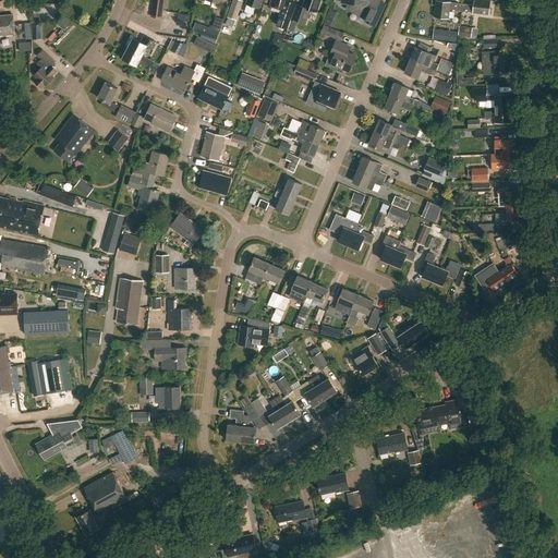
[(152,0),(149,17),(161,20),(164,0),(152,0)]
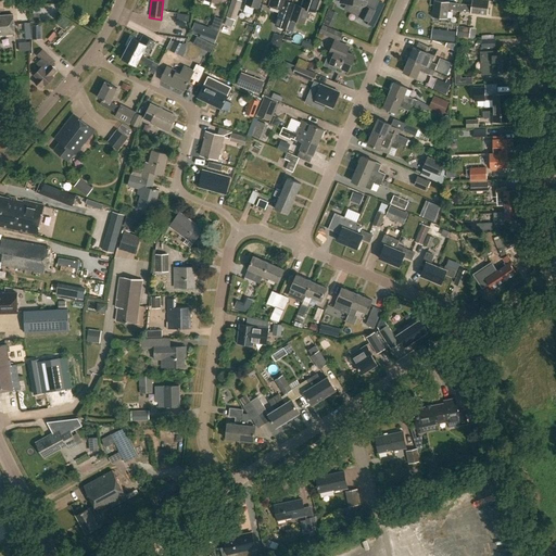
[(235,21),(242,0),(240,0),(232,0),(226,19),(235,21)]
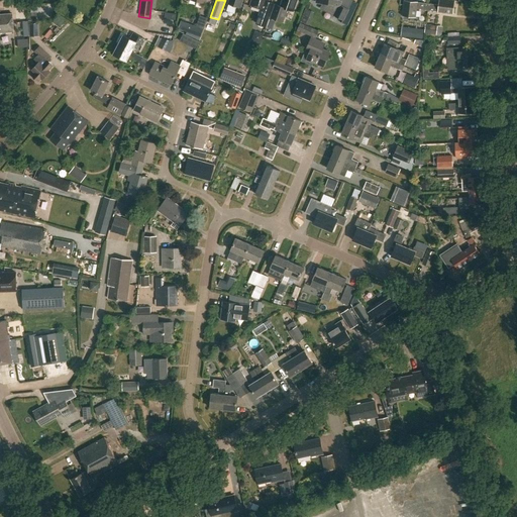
[(251,0),(250,6),(262,10),(256,23),(267,26),(275,4),(270,2),(270,0),(251,0)]
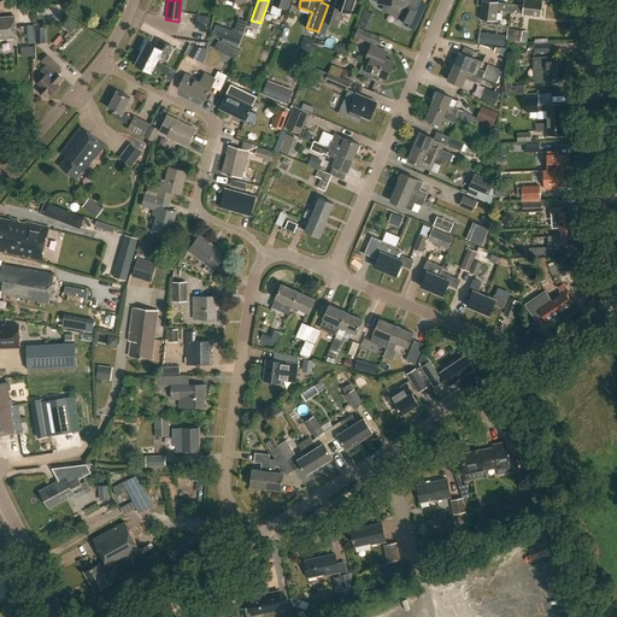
[(350,13),(354,0),(338,0),(335,9),(329,6),(324,19),(339,25),(344,12),(350,13)]
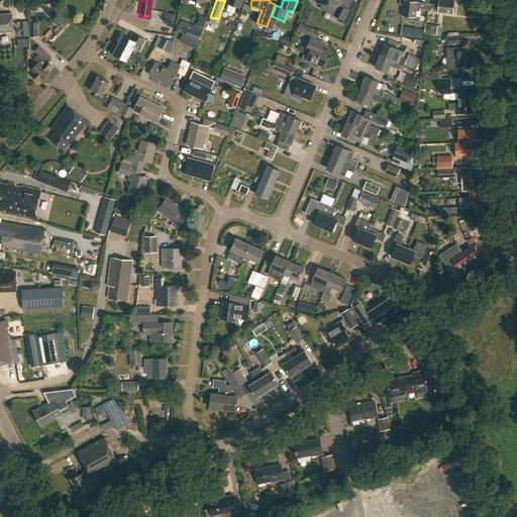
[(322,8),(335,14),(344,18),(341,23),(342,23),(352,0),(316,0),(316,3),(324,4),(322,8)]
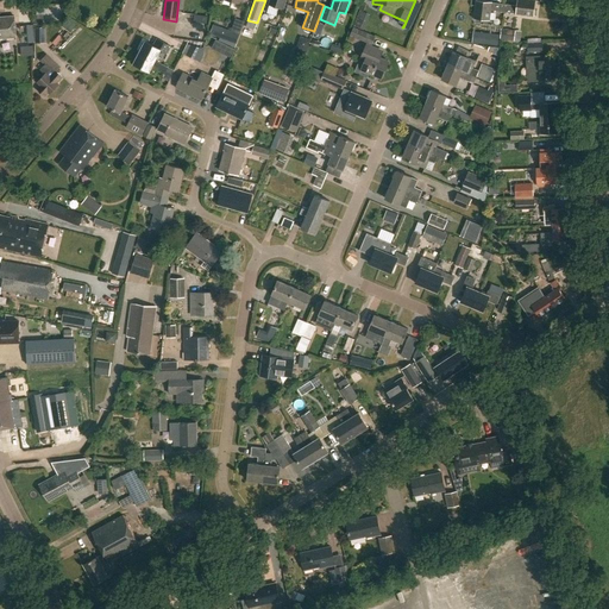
[(518,0),(518,6),(504,5),(503,12),(516,13),(516,14),(534,17),(537,1),(527,0),(518,0)]
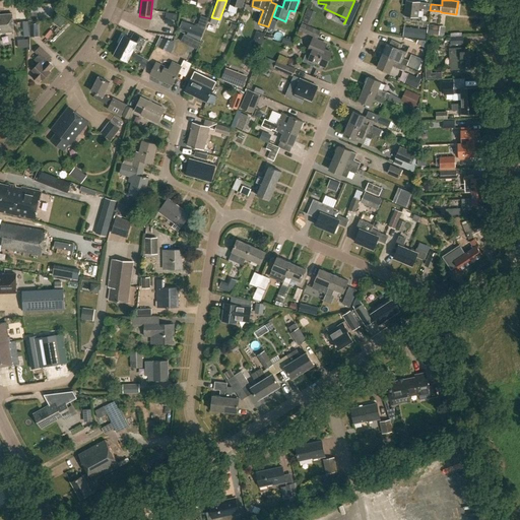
[(430,10),(431,4),(419,3),(419,2),(406,1),(405,16),(418,17),(419,9),(430,10)]
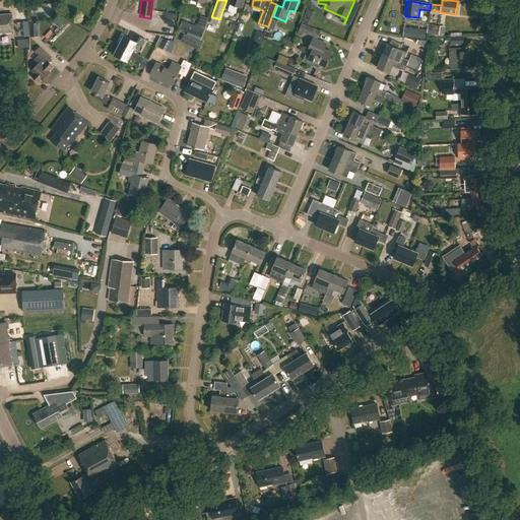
[(54,13),(53,6),(40,8),(41,14),(54,13)]
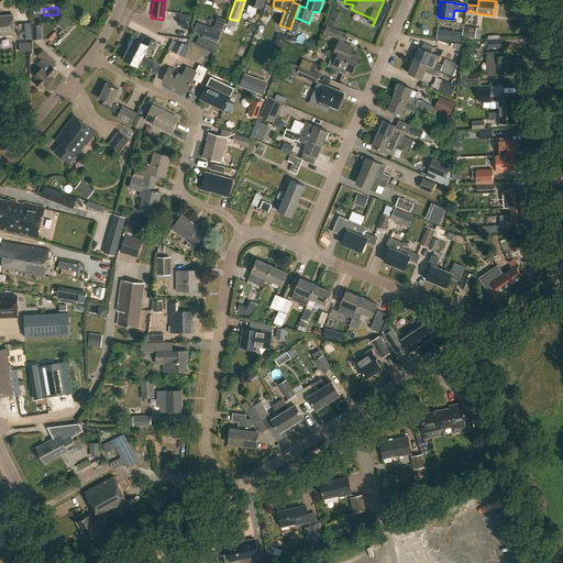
[(0,18),(0,34),(14,33),(13,17),(0,18)]
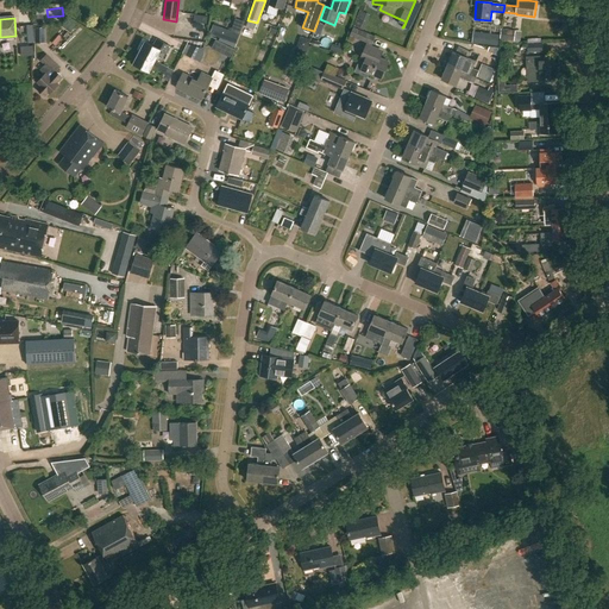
[(68,18),(62,26),(71,33),(77,25),(68,18)]
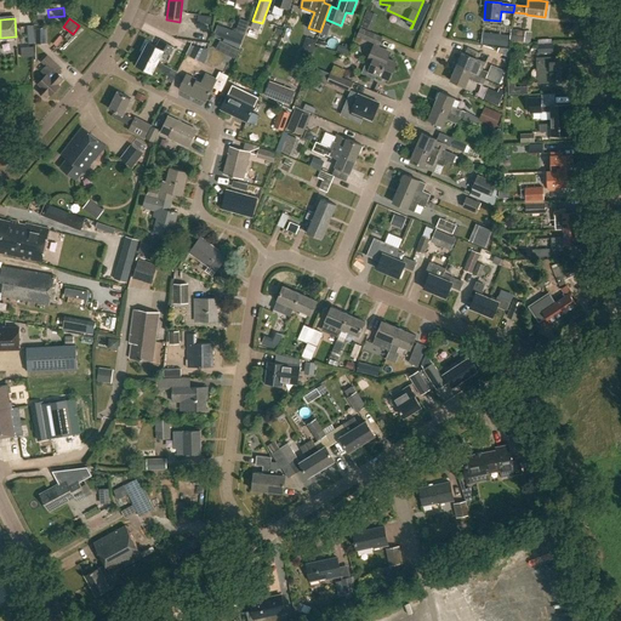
[(262,23),(252,21),(251,28),(260,30),(262,23)]
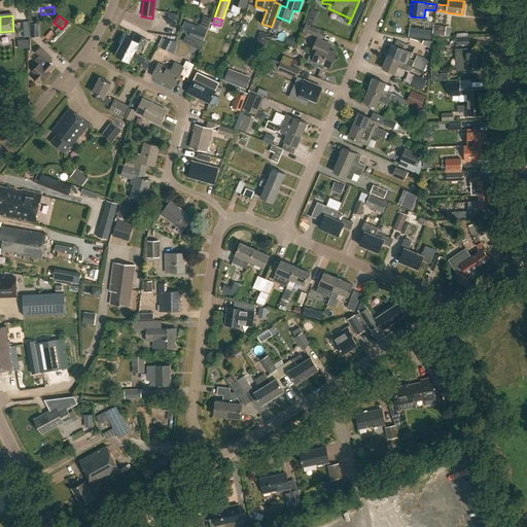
[(184,22),(181,30),(186,32),(189,23),(184,22)]
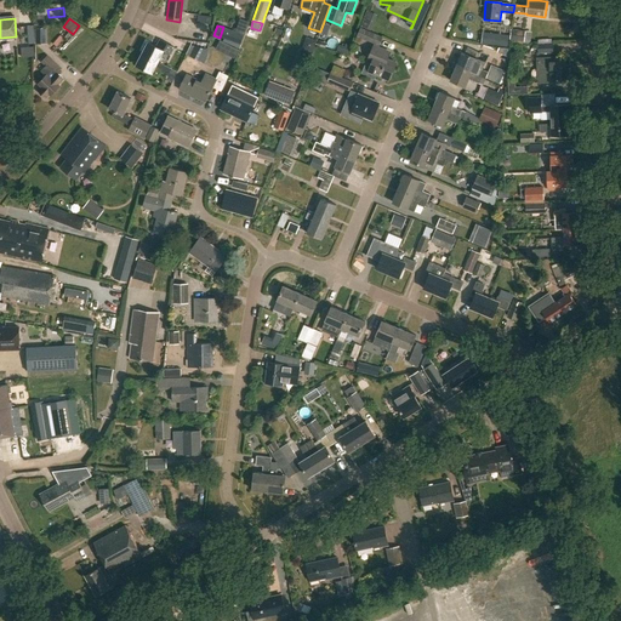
[(374,33),(362,27),(360,27),(357,35),(354,40),(360,43),(363,39),(380,46),(383,36),(374,33)]
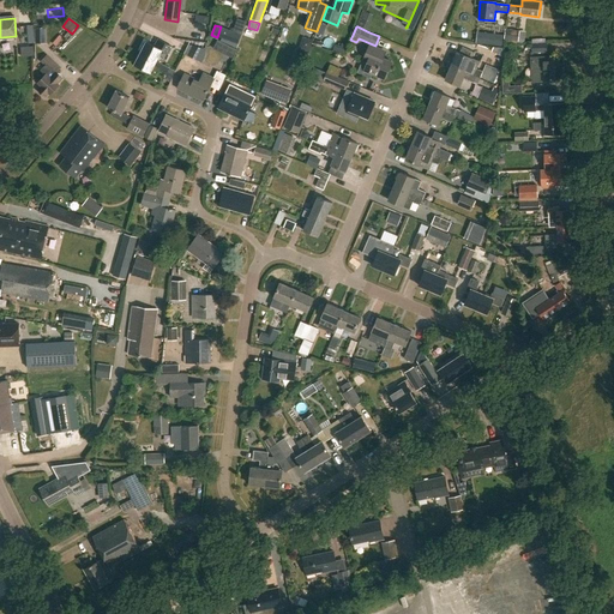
[(37,29),(37,44),(48,44),(47,29),(37,29)]
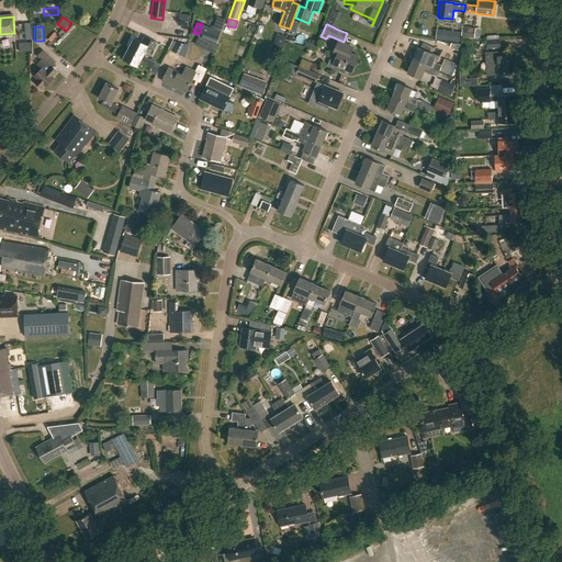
[(463,26),(461,36),(474,37),(475,29),(463,26)]
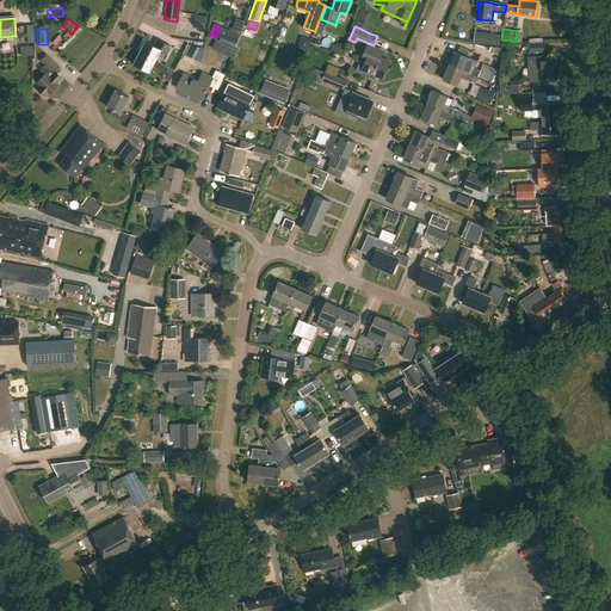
[(240,35),(240,34),(232,31),(228,41),(236,44),(240,35)]
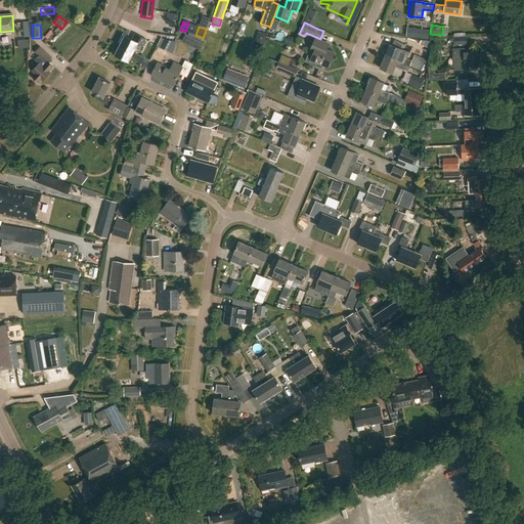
[(413,39),(415,30),(407,29),(406,39),(413,39)]
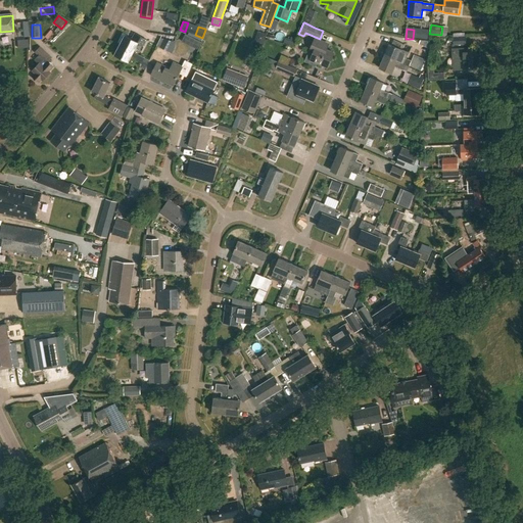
[(50,31),(45,37),(48,40),(53,33),(50,31)]
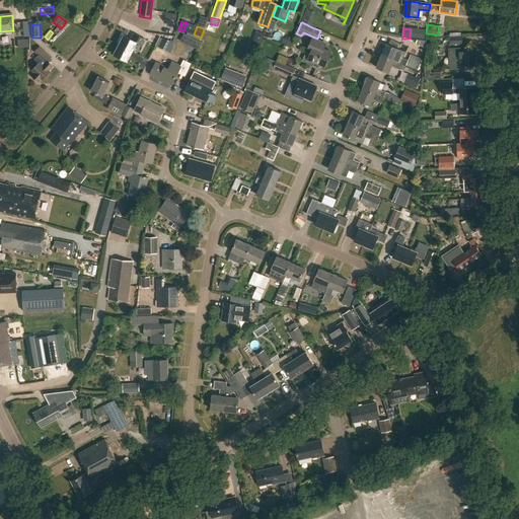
[(420,40),(425,41),(426,30),(419,30),(418,40),(420,40)]
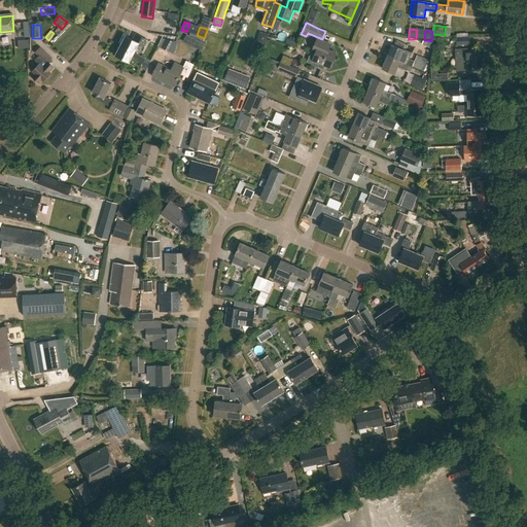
[(121,46),(135,54),(138,48),(143,51),(149,41),(136,34),(134,40),(127,36),(121,46)]
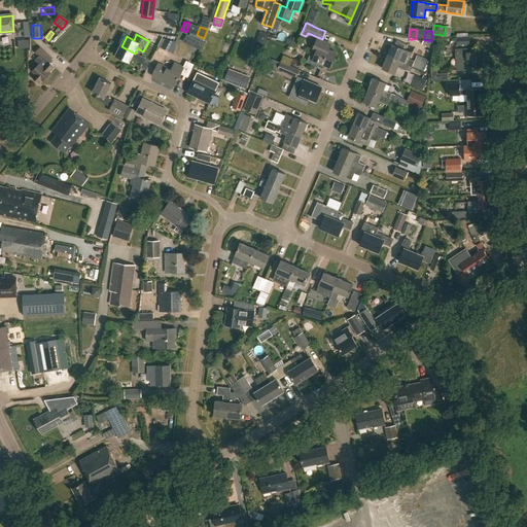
[(469,44),(469,37),(456,37),(456,45),(469,44)]
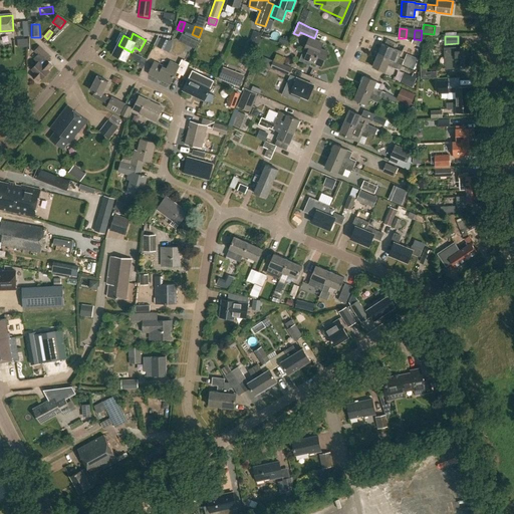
[(280,37),(279,42),(288,45),(290,40),(280,37)]
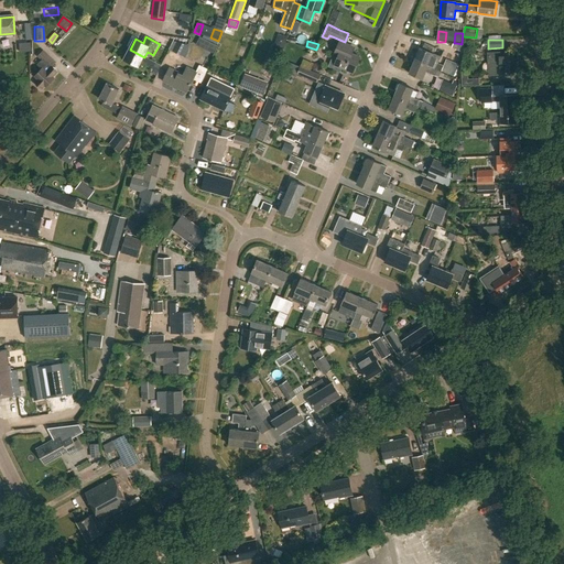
[(31,42),(20,43),(20,52),(32,52),(31,42)]
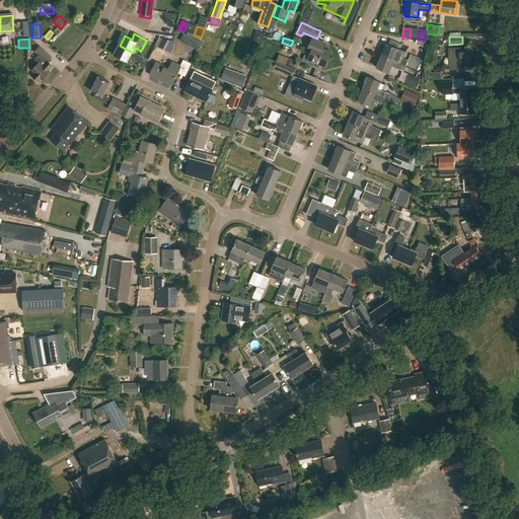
[(161,39),(158,47),(172,55),(174,42),(161,39)]
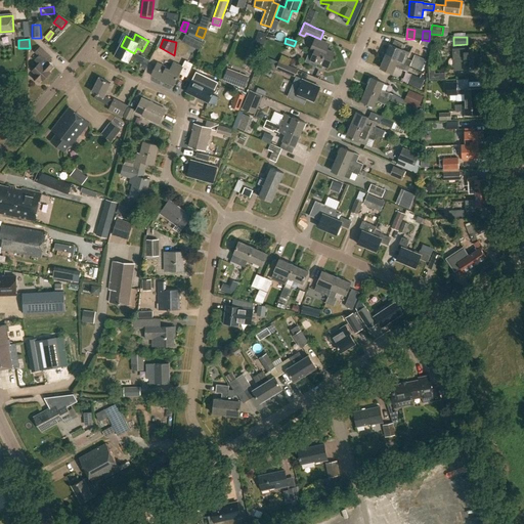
[(318,63),(329,68),(335,54),(328,50),(329,48),(326,43),(325,43),(315,39),(306,62),(316,68),(318,63)]
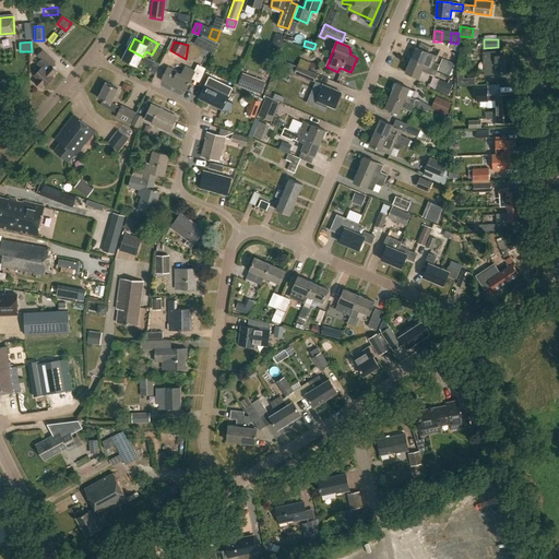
[(417,48),(412,60),(437,71),(438,72),(438,70),(440,66),(433,63),(437,57),(430,54),(417,48)]
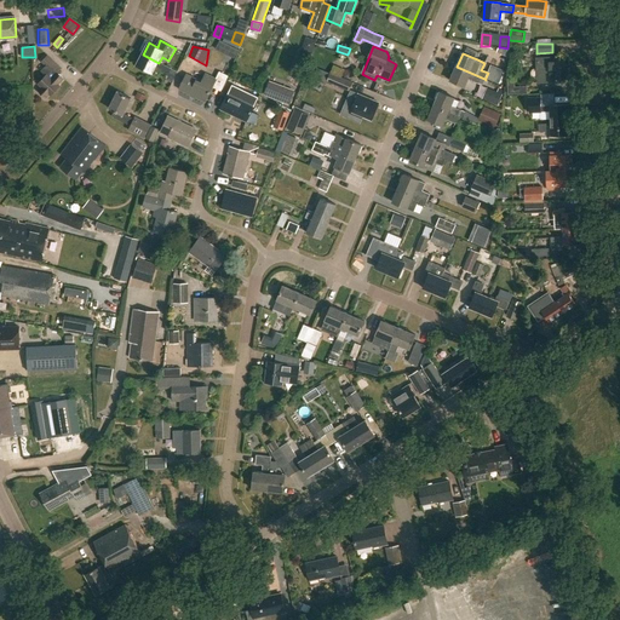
[(159,63),(143,55),(137,65),(153,74),(155,69),(167,76),(167,78),(173,81),(177,73),(159,63)]
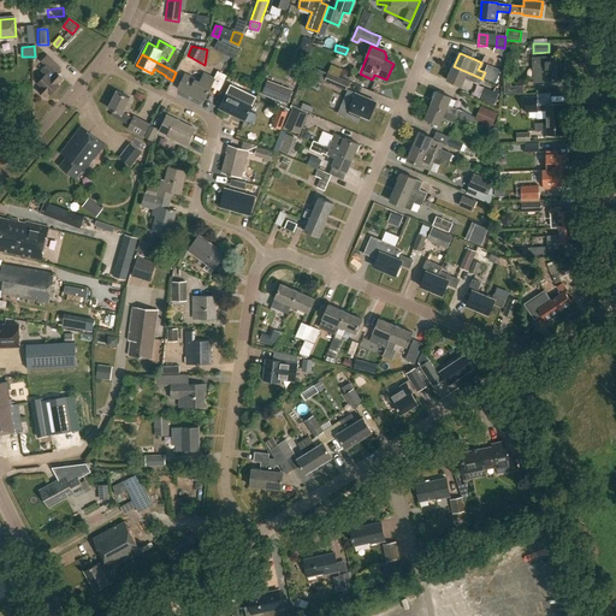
[(41,70),(45,73),(47,75),(40,83),(43,87),(40,92),(46,96),(49,93),(52,95),(59,87),(58,84),(61,81),(55,75),(61,69),(47,55),(41,61),(46,65),(41,70)]
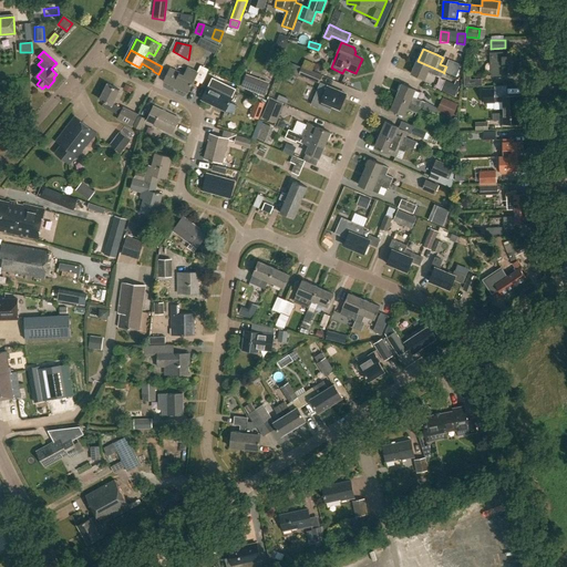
[(521,72),(519,53),(498,53),(498,58),(491,58),(491,64),(496,64),(497,75),(492,75),(492,76),(507,75),(506,75),(506,72),(521,72)]
